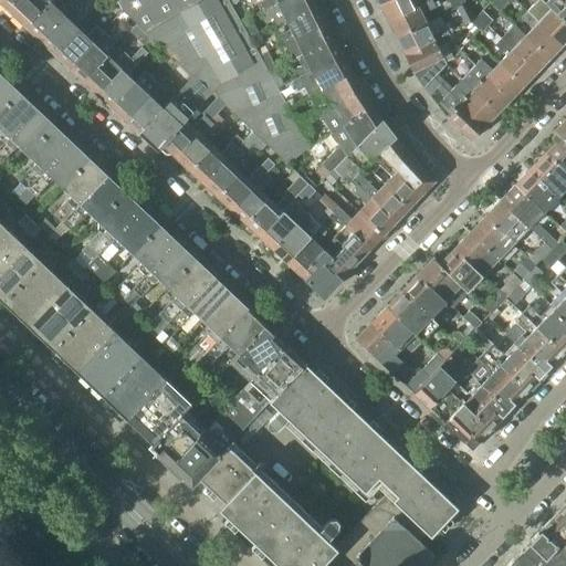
[(50,2),(52,0),(0,0),(0,2),(24,25),(50,2)]
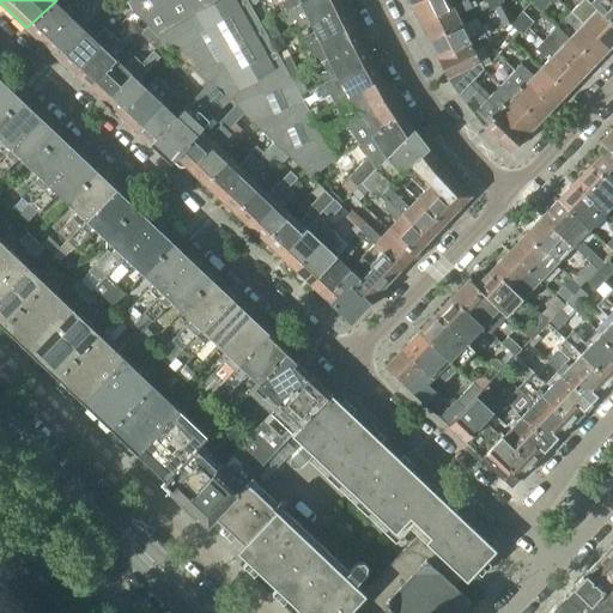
[(72,0),(62,11),(54,2),(26,28),(43,44),(85,1),(83,0),(72,0)]
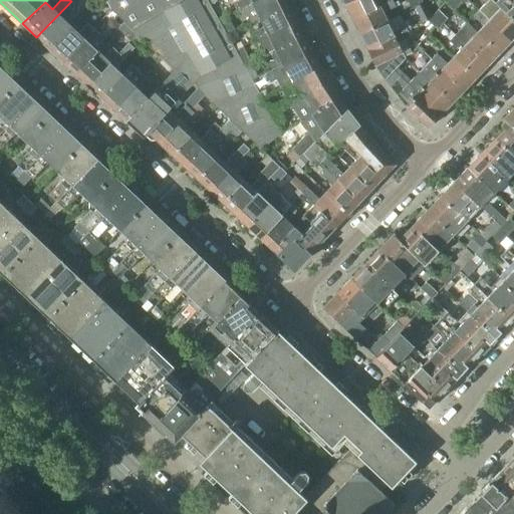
[(110,9),(104,0),(97,0),(105,14),(110,9)]
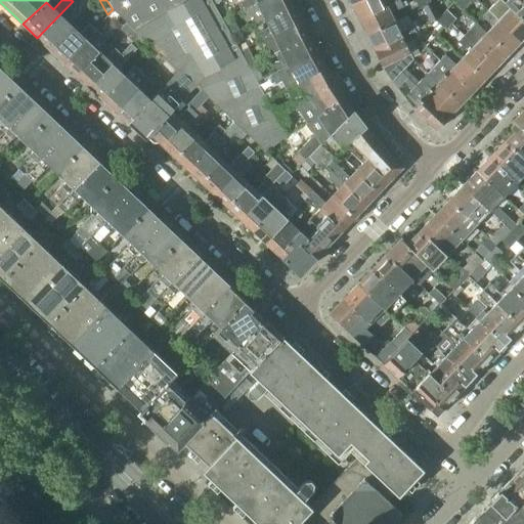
[(142,25),(188,0),(106,0),(113,9),(126,23),(133,30),(142,25)]
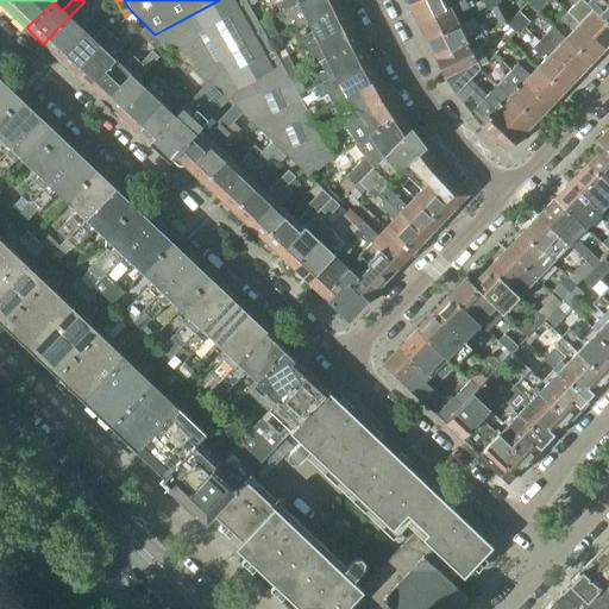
[(242,113),(270,140),(286,155),(301,169),(308,176),(332,157),(327,148),(321,138),(316,130),(309,115),(306,110),(297,95),(294,88),(288,77),(277,60),(268,42),(257,24),(248,7),(243,0),(219,0),(165,29),(155,35),(161,41),(176,55),(201,79),(206,83),(199,90),(174,115),(148,144),(168,162),(199,129),(227,100),(232,105),(242,113)]
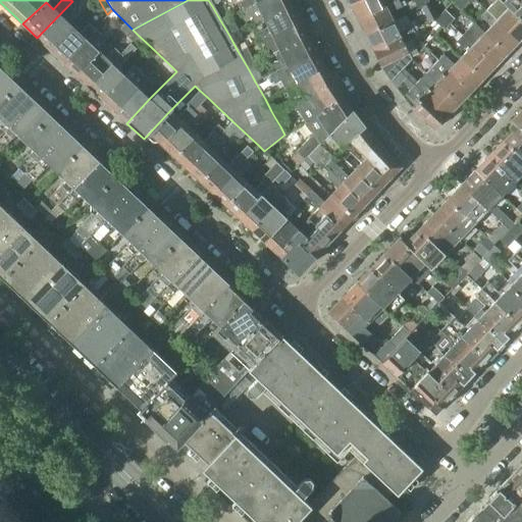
[(242,0),(237,3),(240,10),(260,0),(242,0)]
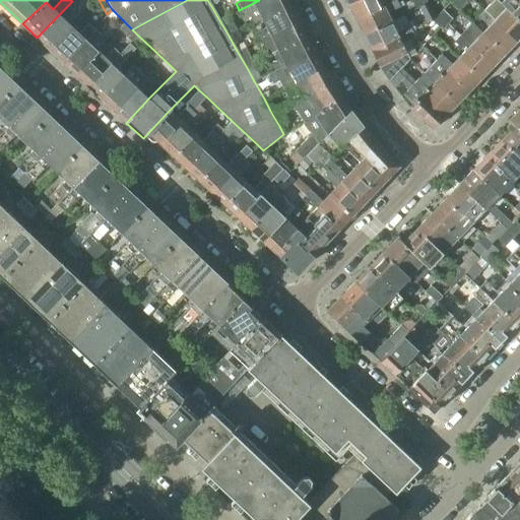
[(253,23),(262,19),(290,4),(288,0),(259,0),(239,10),(244,18),(249,15),(253,23)]
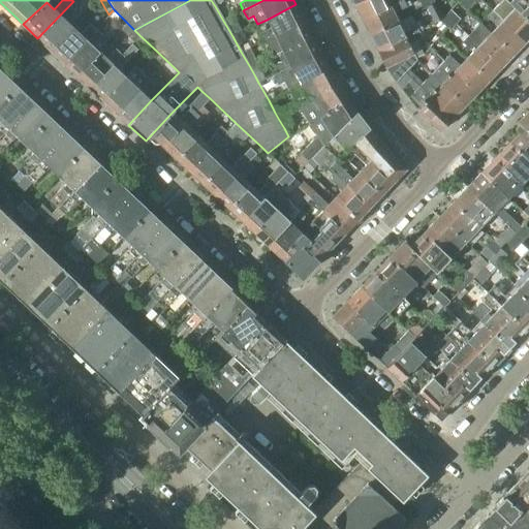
[(360,0),(353,3),(361,20),(400,0),(360,0)]
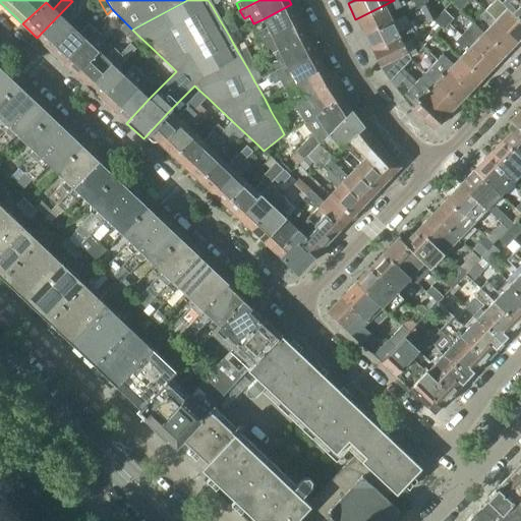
[(394,0),(355,19),(363,35),(391,21),(388,13),(404,5),(403,1),(398,3),(396,0),(394,0)]
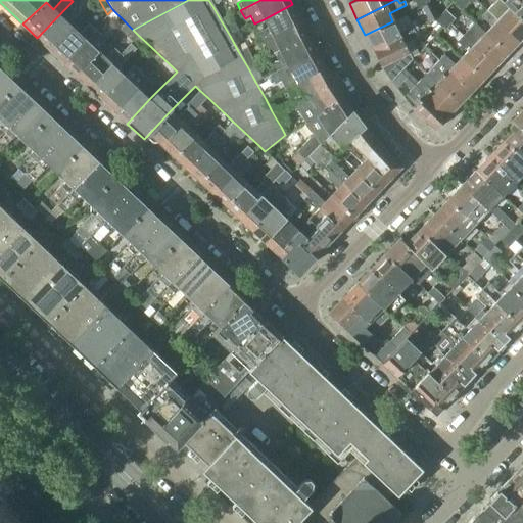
[(415,0),(419,8),(422,7),(430,3),(427,0),(415,0)]
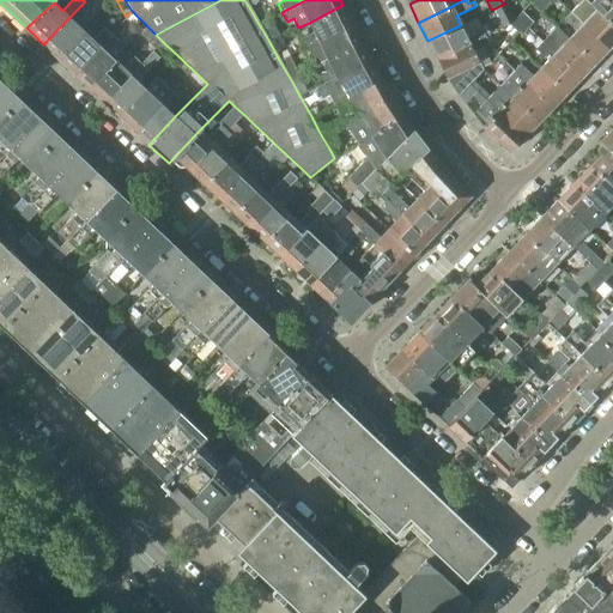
[(551,0),(534,0),(530,4),(540,12),(551,0)]
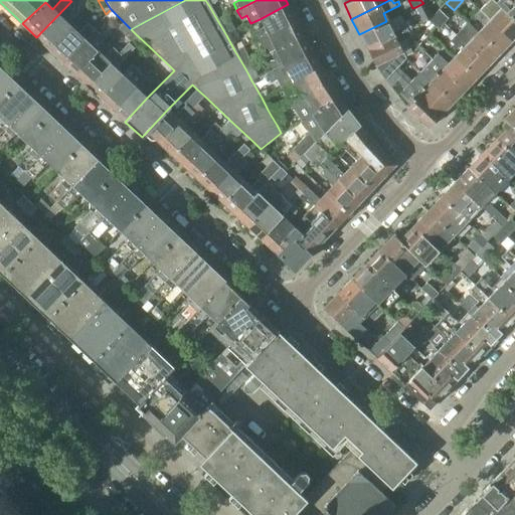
[(492,0),(488,0),(479,10),(511,41),(514,37),(514,21),(501,8),(492,0)]
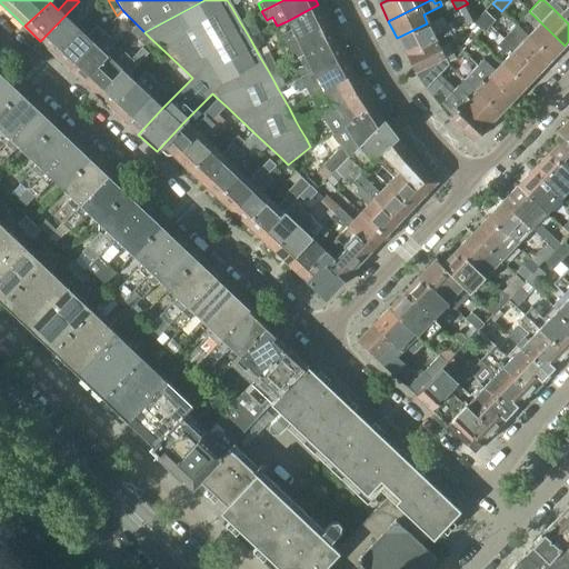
[(568,0),(543,0),(553,9),(568,23),(568,0)]
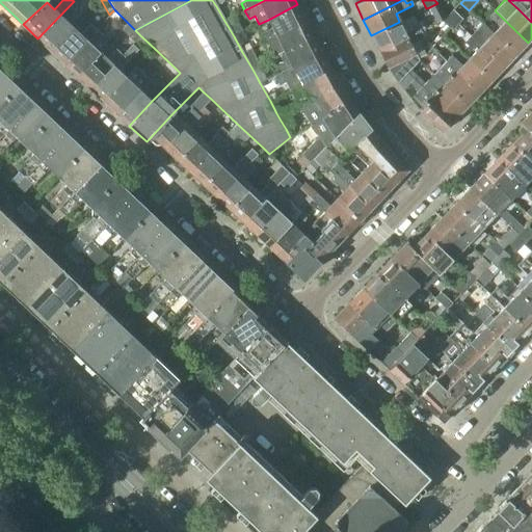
[(80,6),(74,1),(37,38),(50,51),(73,27),(67,21),(80,6)]
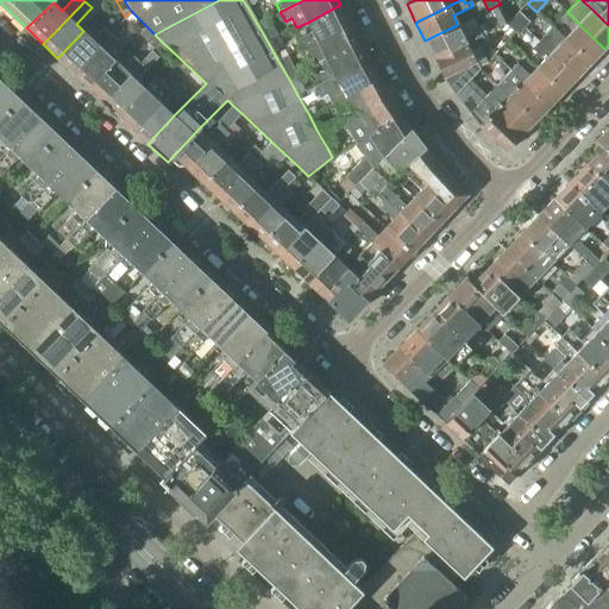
[(501,26),(506,24),(509,22),(501,4),(491,8),(501,26)]
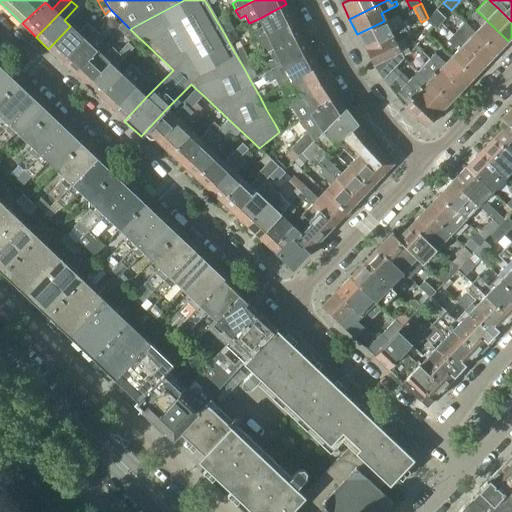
[(250,32),(254,40),(294,20),(286,4),(258,19),(262,27),(250,32)]
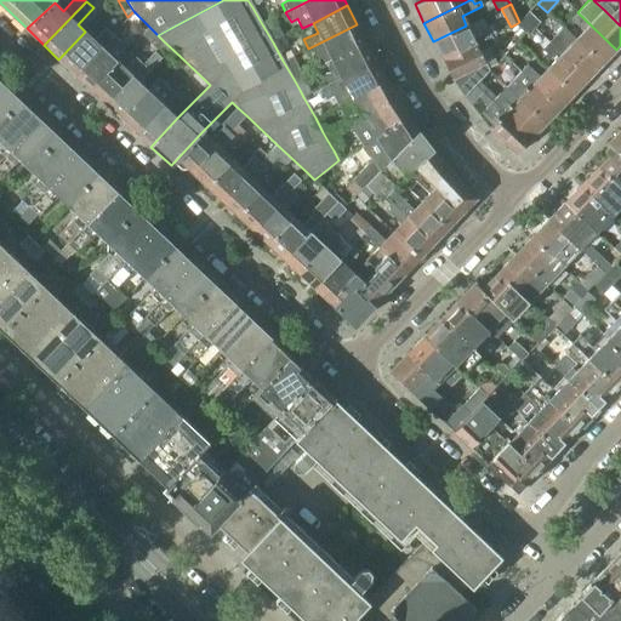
[(529,12),(523,18),(534,28),(540,23),(529,12)]
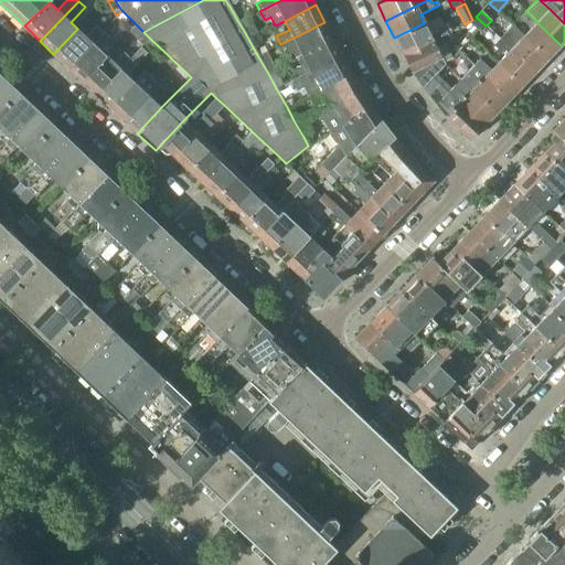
[(531,29),(524,35),(548,59),(561,45),(525,11),(520,18),(531,29)]
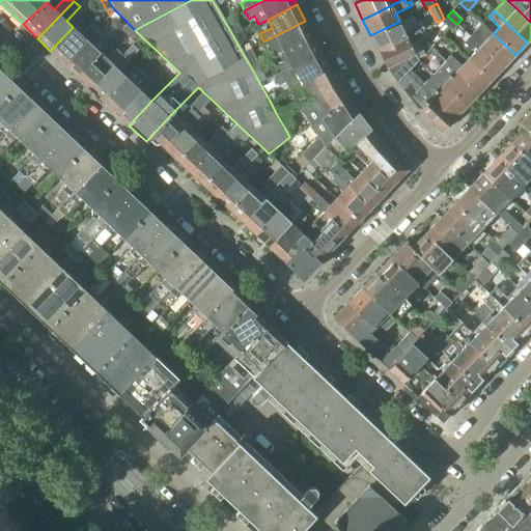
[(444,19),(441,21),(451,30),(456,24),(447,16),(444,19)]
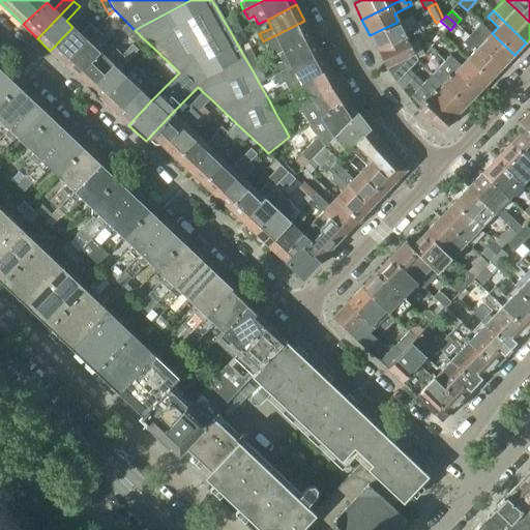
[(224,21),(233,36),(241,32),(233,17),(224,21)]
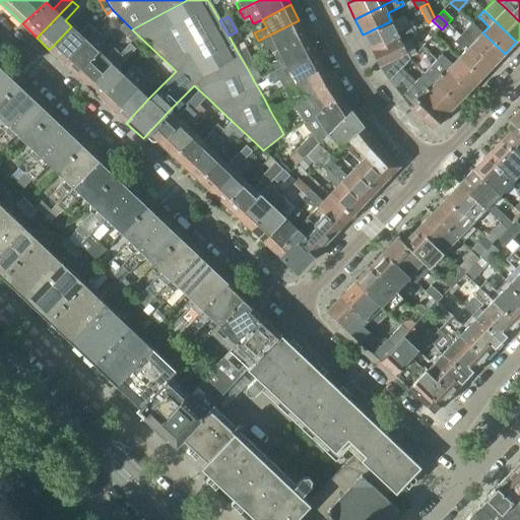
[(271,53),(277,51),(307,37),(299,20),(258,41),(261,48),(262,48),(263,50),(265,51),(269,49),(271,53)]
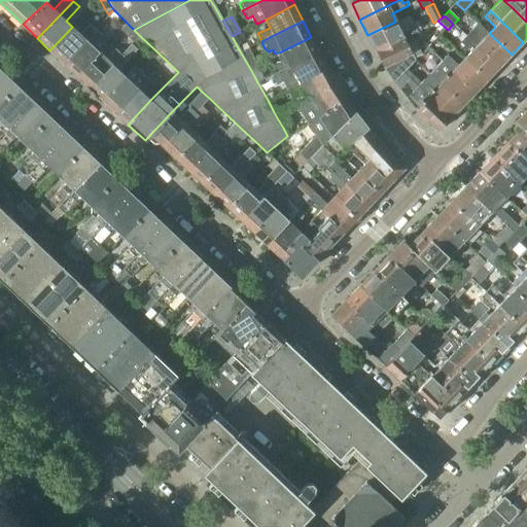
[(367,35),(376,50),(420,30),(420,29),(417,22),(400,30),(395,22),(367,35)]
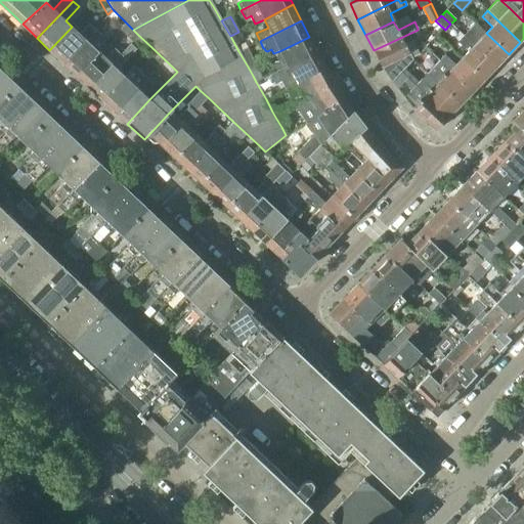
[(132,42),(134,40),(138,35),(133,30),(126,23),(120,30),(132,42)]
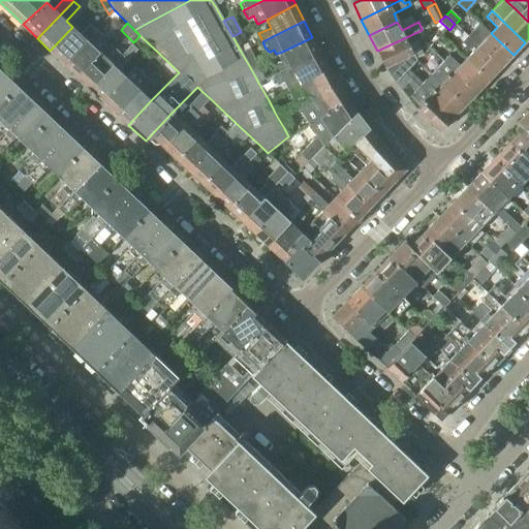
[(50,51),(62,62),(95,30),(89,24),(80,33),(72,27),(50,51)]
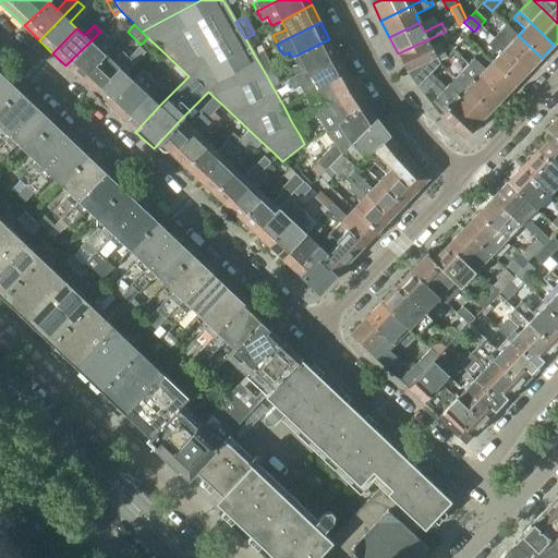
[(506,25),(494,38),(529,72),(542,58),(518,35),(506,25)]
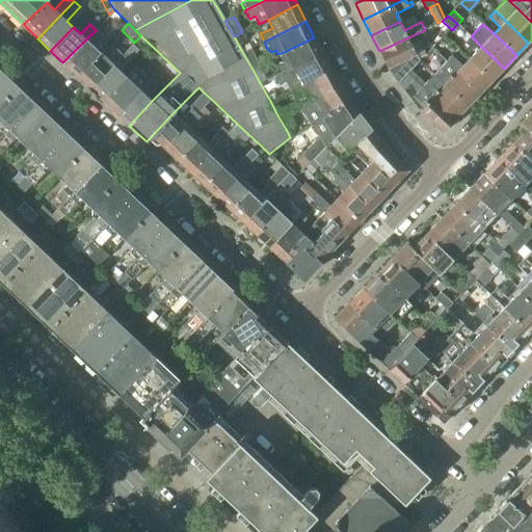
[(77,76),(100,52),(102,50),(95,43),(102,35),(96,30),(62,62),(77,76)]
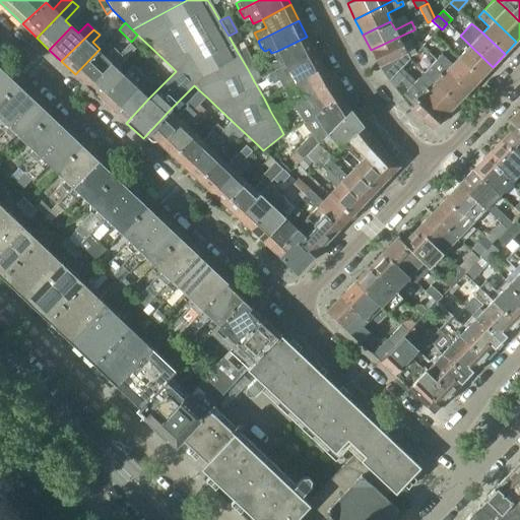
[(371,50),(378,65),(405,51),(402,44),(414,38),(413,37),(416,35),(414,29),(371,50)]
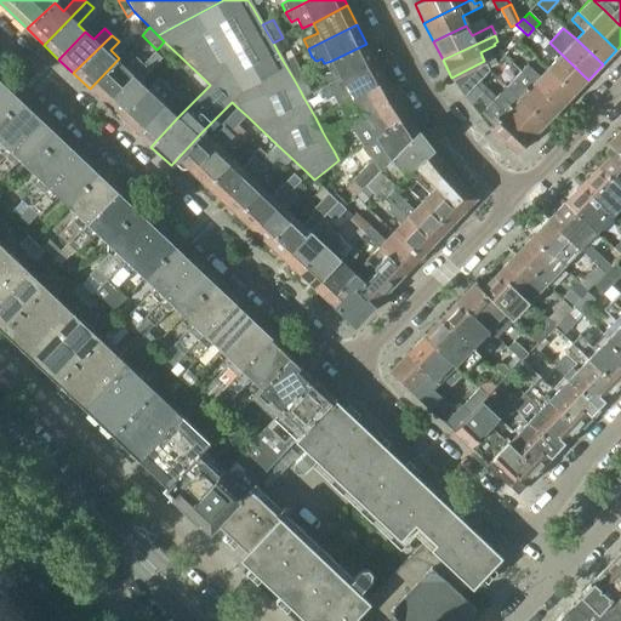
[(164,41),(159,47),(174,62),(180,56),(164,41)]
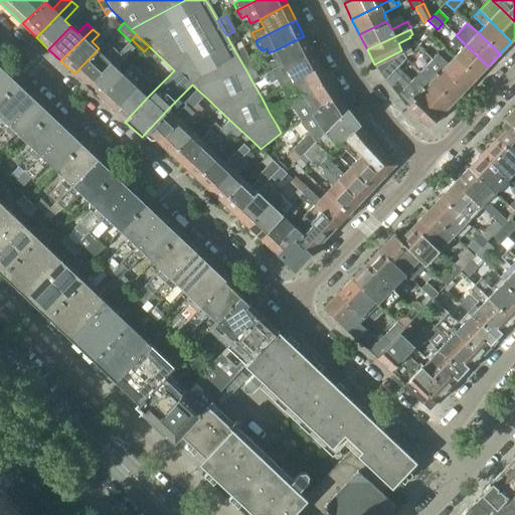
[(460,50),(454,57),(476,78),(488,66),(456,35),(450,41),(460,50)]
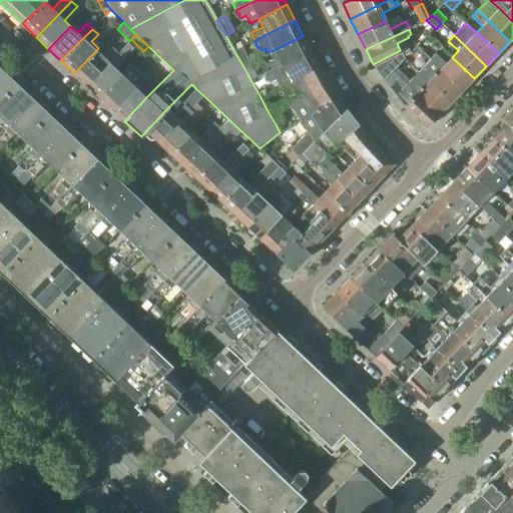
[(266,63),(270,70),(310,50),(303,36),(274,50),(278,58),(266,63)]
